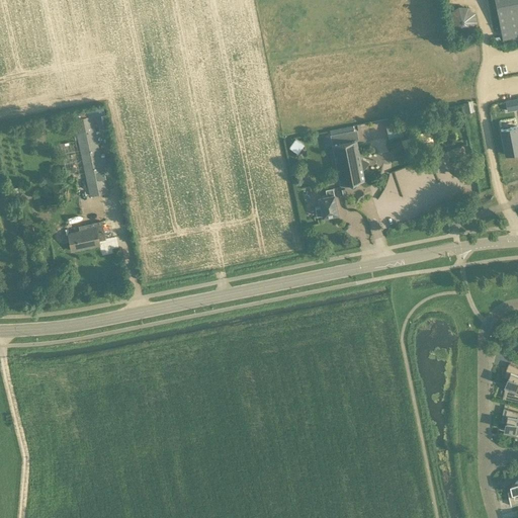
[(517,0),(494,0),(503,41),(517,38),(517,0)]
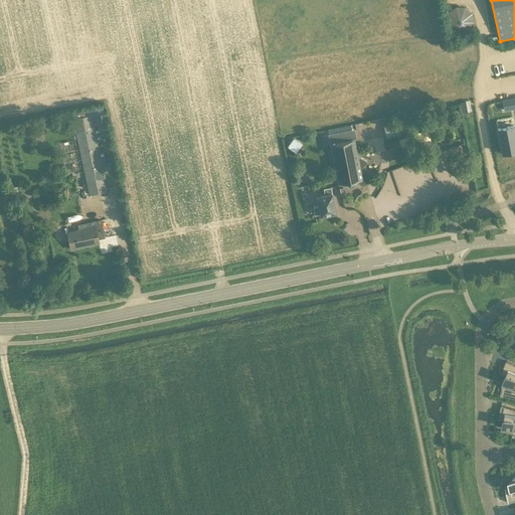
[(446,10),(452,27),(471,20),(465,3),(446,10)]
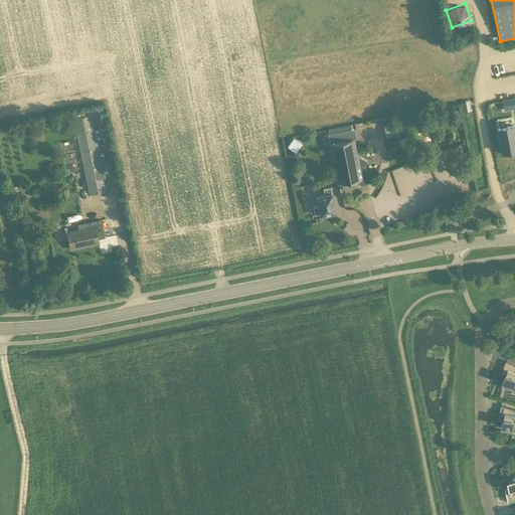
[(90,194),(107,190),(91,115),(73,119),(90,194)]
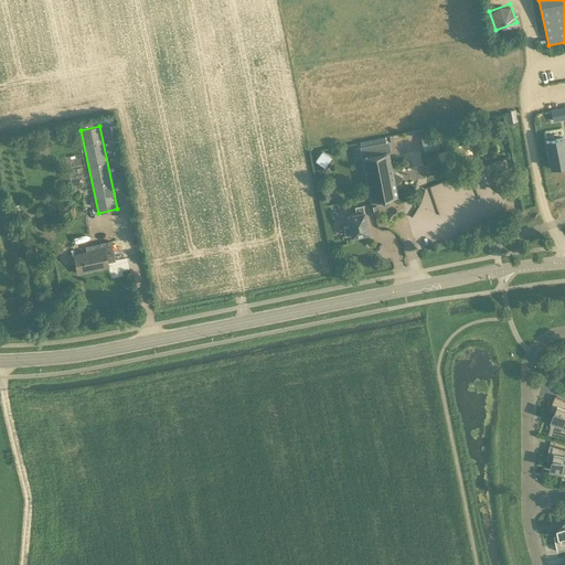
[(443,126),(385,137),(386,141),(385,142),(387,152),(388,157),(423,150),(420,136),(436,132),(439,148),(447,146),(443,126)]
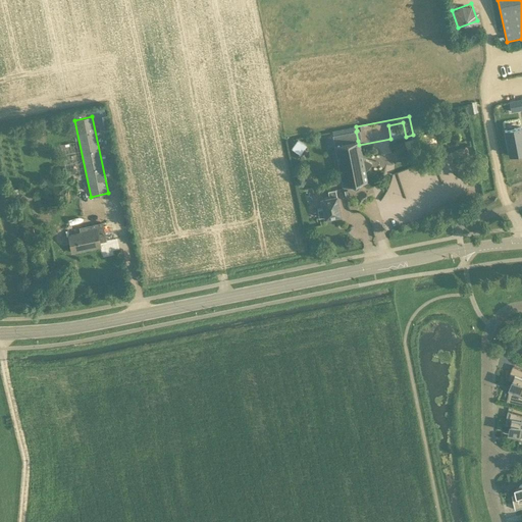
[(403,122),(388,125),(390,139),(406,137),(403,122)]
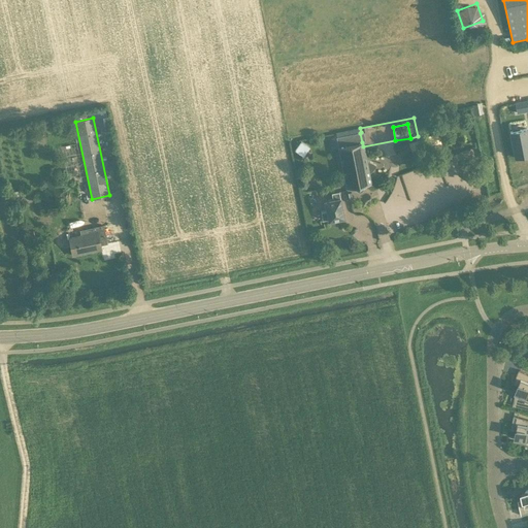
[(526,128),(509,132),(515,157),(527,154),(527,134),(527,131),(526,128)]
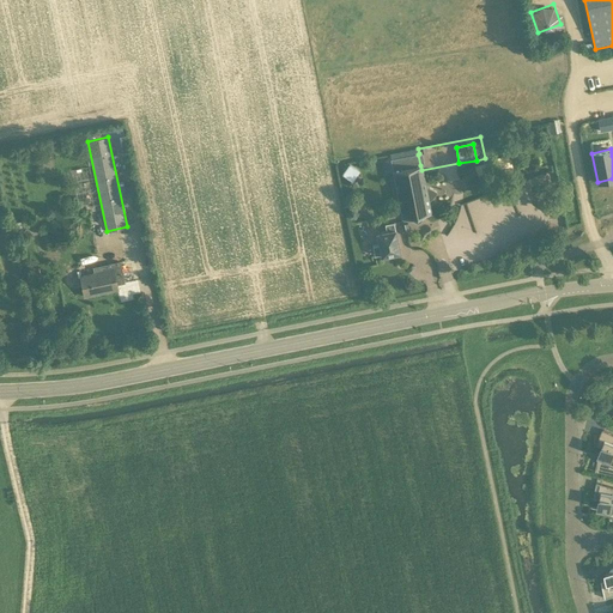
[(418,155),(383,161),(386,173),(393,171),(402,218),(408,217),(411,219),(414,220),(420,220),(423,217),(424,214),(430,213),(428,201),(431,199),(435,195),(434,190),(430,188),(425,187),(422,170),(420,165),(418,155)]
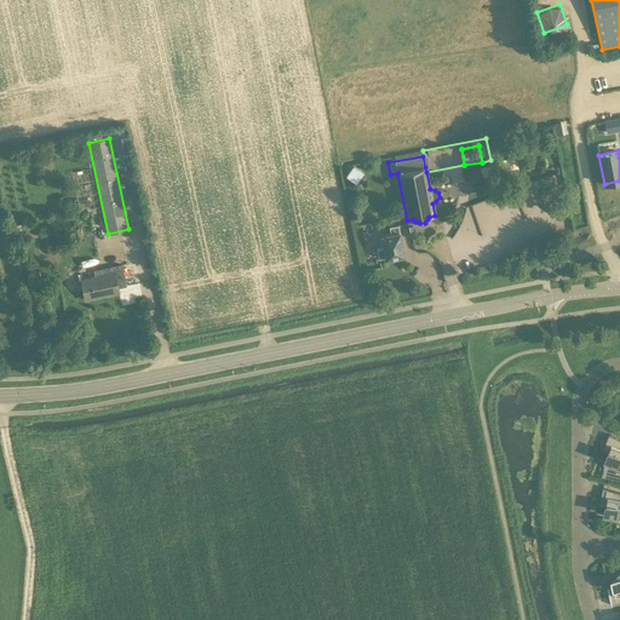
[(361,172),(354,166),(346,176),(354,182),(361,172)]
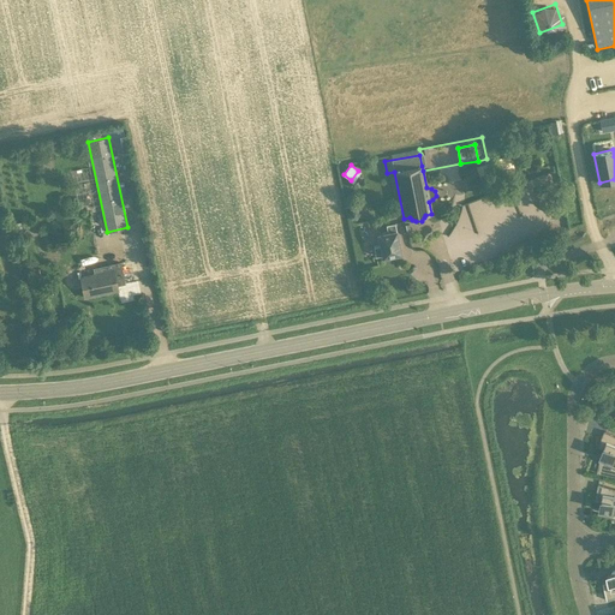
[(394,251),(400,250),(394,224),(386,225),(388,232),(378,234),(381,245),(374,248),(376,257),(382,256),(383,257),(386,257),(387,258),(390,257),(392,256),(394,255),(394,251)]
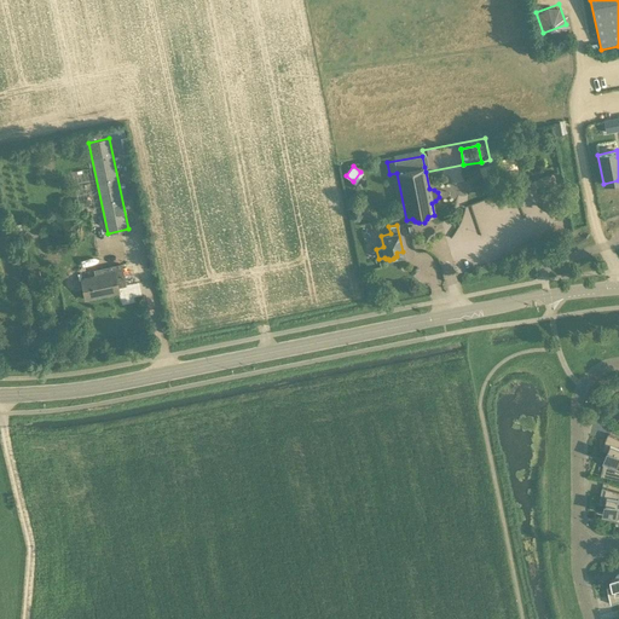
[(94,271),(96,277),(81,279),(86,300),(119,293),(117,288),(126,287),(121,265),(94,271)]
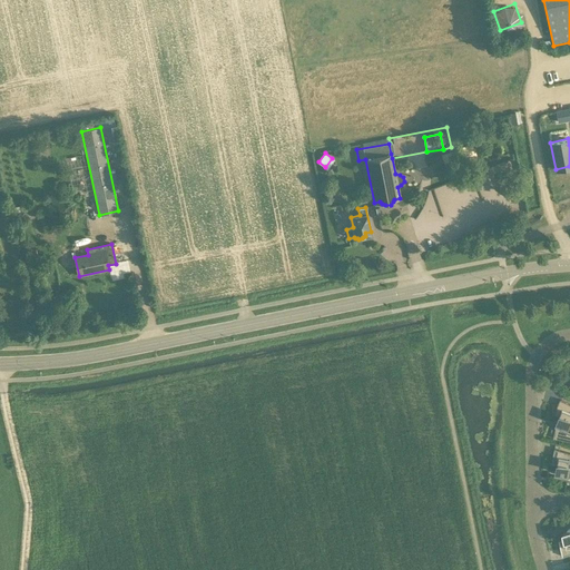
[(569,404),(560,400),(553,414),(559,416),(554,438),(569,441),(569,404)]
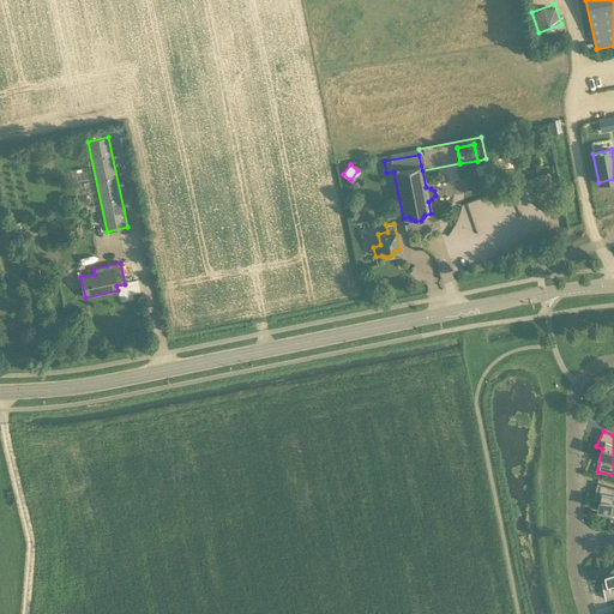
[(606,510),(606,513),(613,515),(613,488),(597,483),(594,500),(600,501),(599,509),(606,510)]
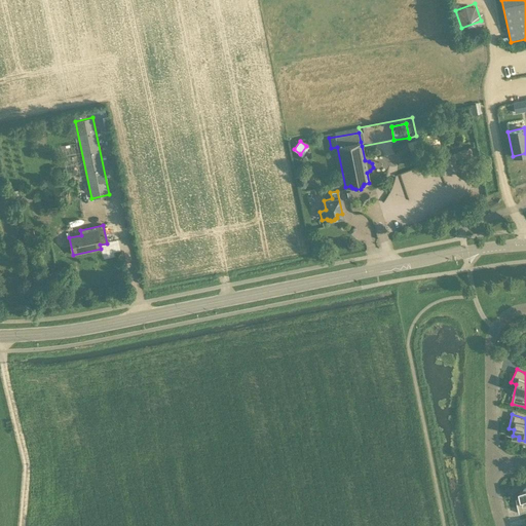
[(516,498),(519,514),(525,511),(525,487),(525,490),(520,491),(521,498),(516,498)]
